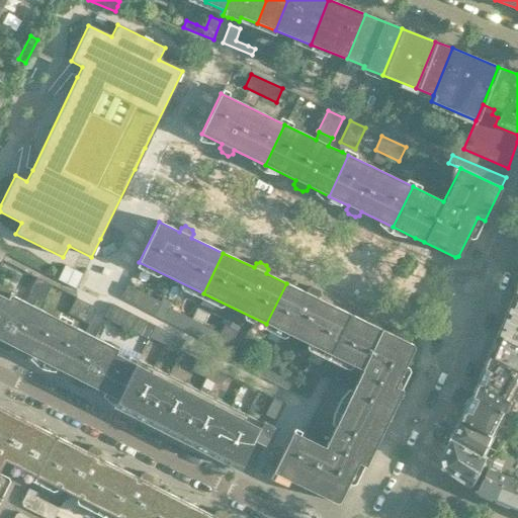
[(107,276),(109,271),(104,268),(101,273),(107,276)]
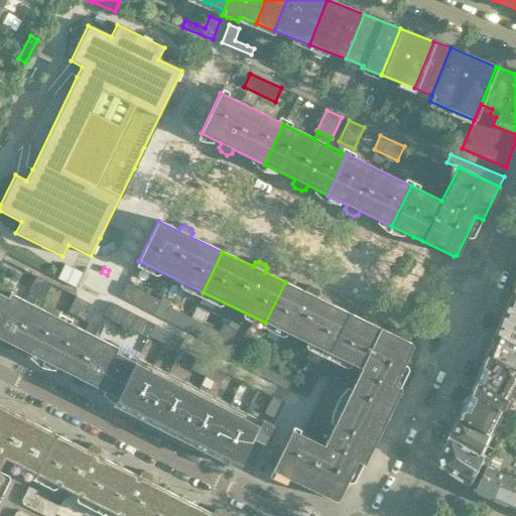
[(43,300),(51,284),(36,277),(29,292),(25,298),(32,302),(35,295),(43,300)]
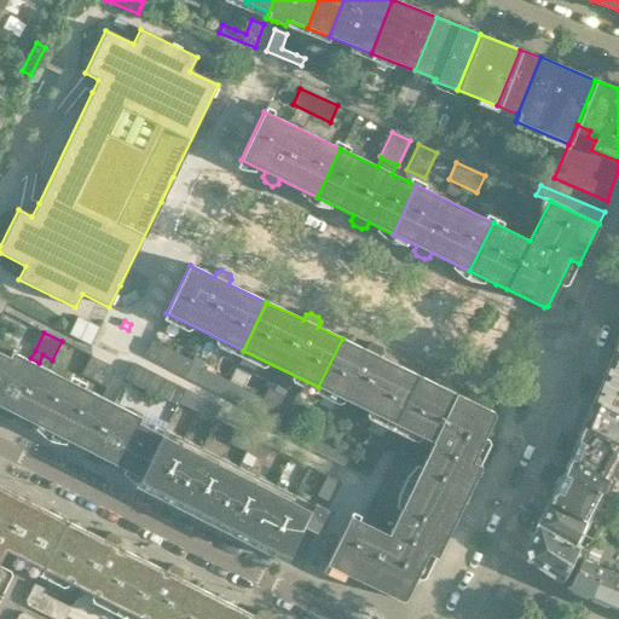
[(618,333),(612,353),(593,400),(618,414),(618,333)]
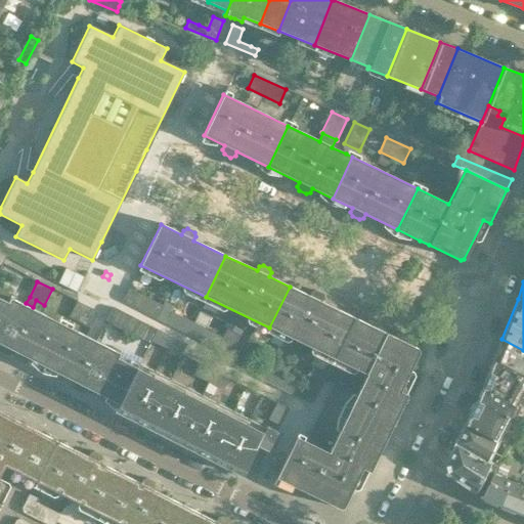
[(334,359),(354,317),(322,302),(324,298),(322,294),(315,291),(311,292),(309,296),(290,287),(269,328),(334,359)]
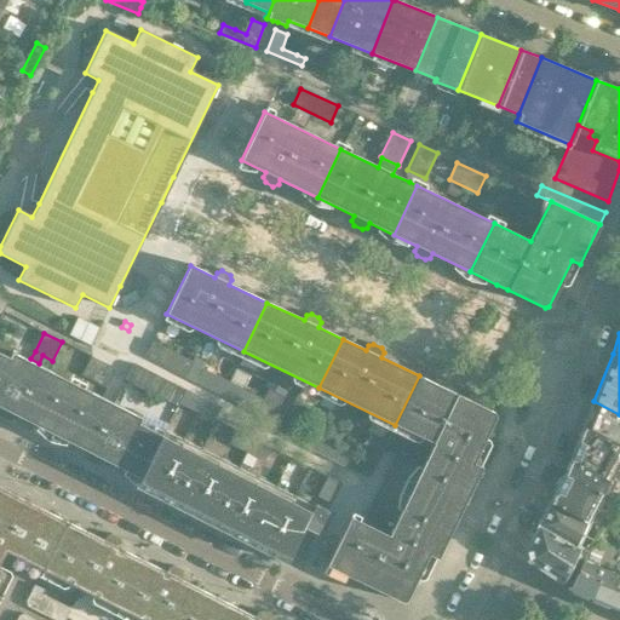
[(191,362),(153,342),(147,354),(148,359),(185,378),(194,362),(191,362)]
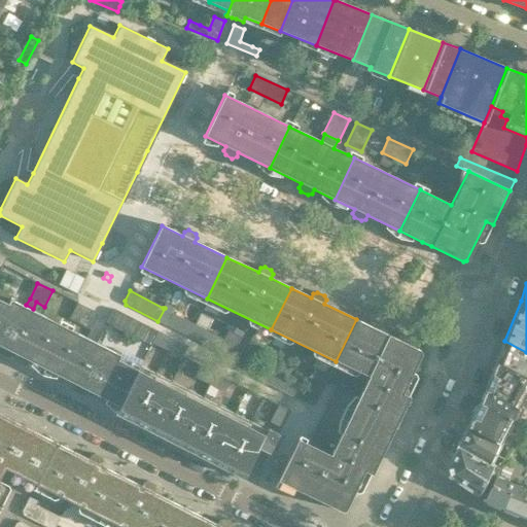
[(44,369),(65,327),(10,300),(7,304),(0,300),(0,345),(0,346),(0,354),(7,357),(11,356),(13,352),(44,369)]
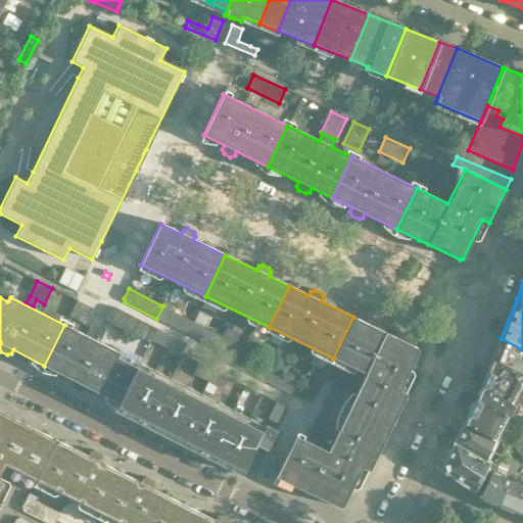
[(97,315),(96,311),(77,301),(68,317),(90,328),(97,315)]
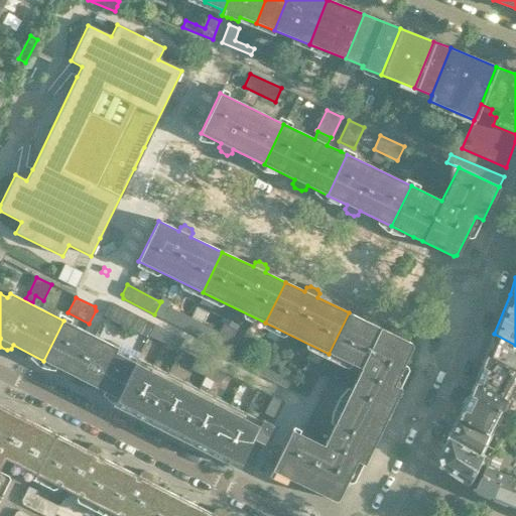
[(168,307),(169,307),(172,302),(161,297),(159,301),(161,301),(154,314),(162,318),(168,307)]
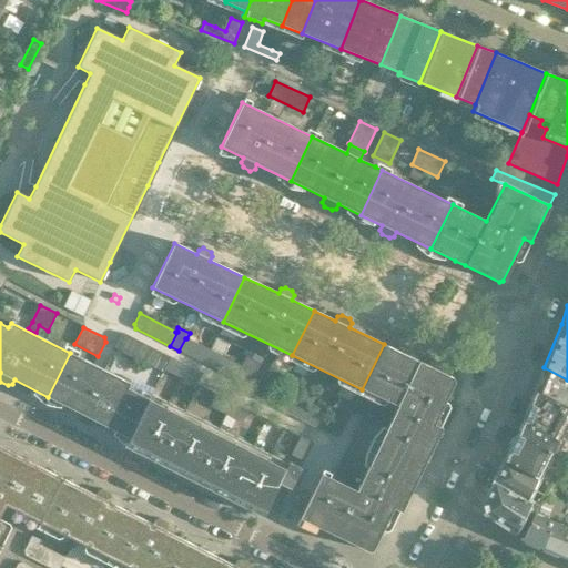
[(161,353),(124,334),(121,336),(114,347),(153,367),(161,353)]
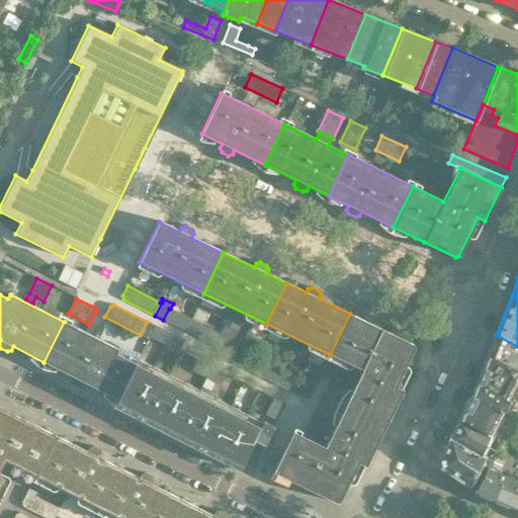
[(169,309),(163,320),(171,323),(176,313),(169,309)]
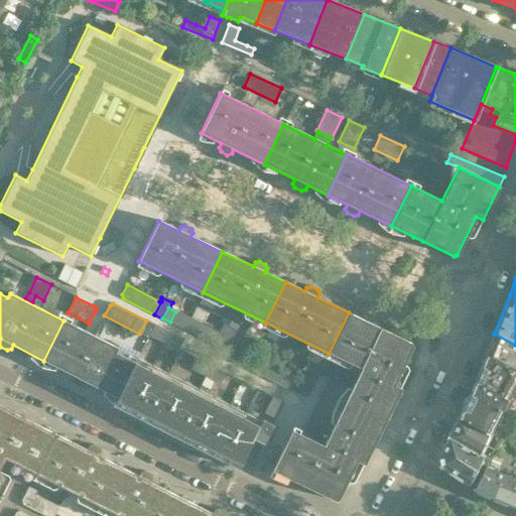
[(175,311),(170,321),(177,326),(182,314),(175,311)]
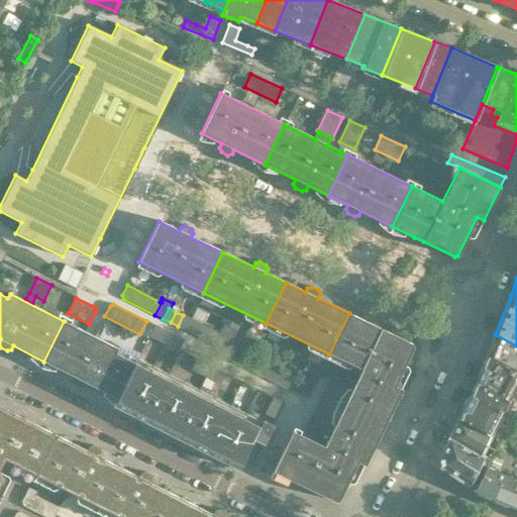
[(394,386),(404,366),(413,347),(411,344),(372,324),(349,313),(329,354),(362,370),(342,408),(383,427),(402,390),(394,386)]
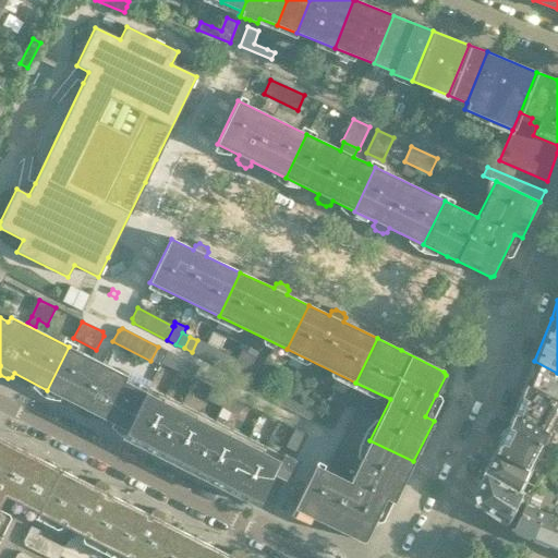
[(197,340),(192,352),(199,356),(205,344),(197,340)]
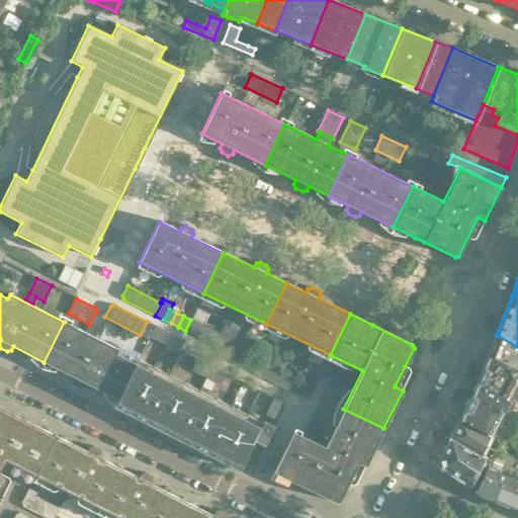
[(190,320),(185,331),(192,334),(197,324),(190,320)]
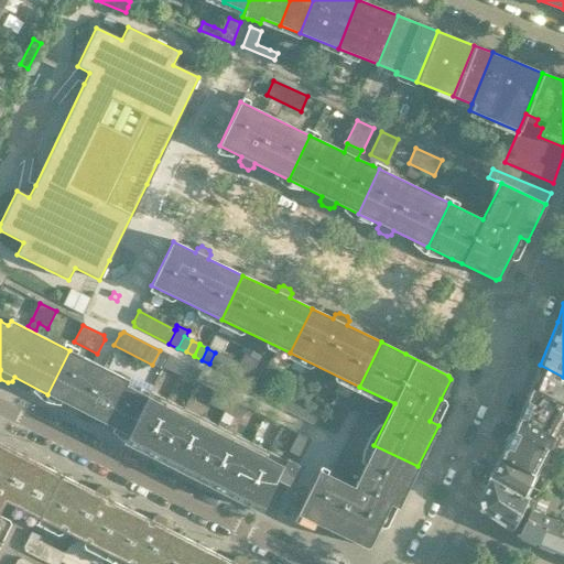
[(148,397),(139,392),(126,386),(128,380),(69,350),(47,394),(80,411),(78,415),(79,420),(87,424),(93,423),(94,419),(128,435),(148,397)]
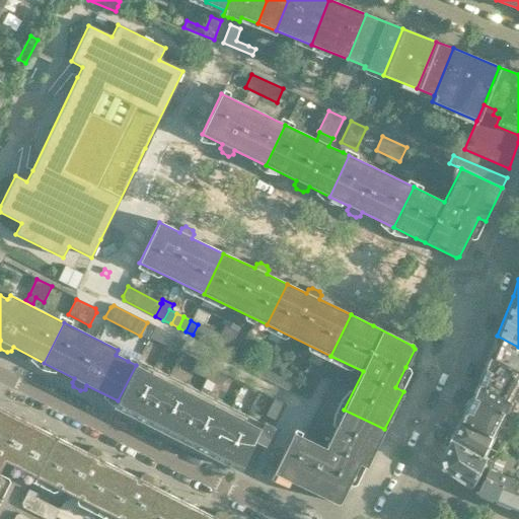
[(198,324),(193,335),(200,339),(206,327),(198,324)]
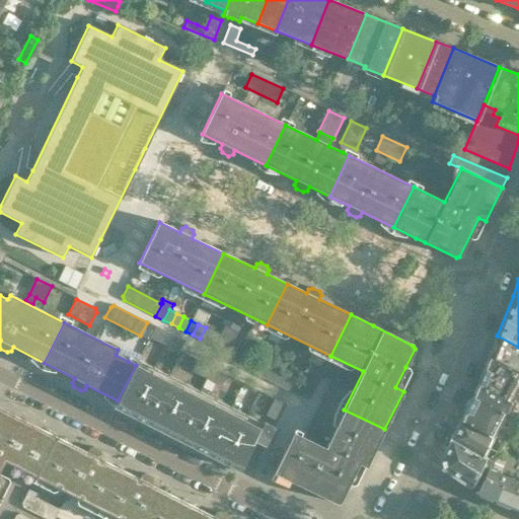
[(228,350),(237,332),(225,325),(220,335),(215,346),(225,351),(228,350)]
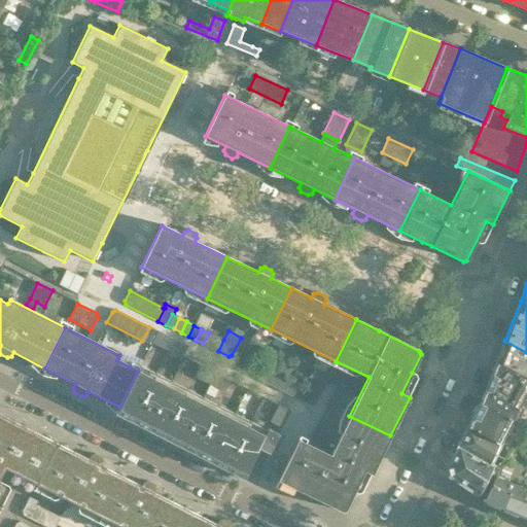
[(156,331),(151,342),(159,346),(165,335),(156,331)]
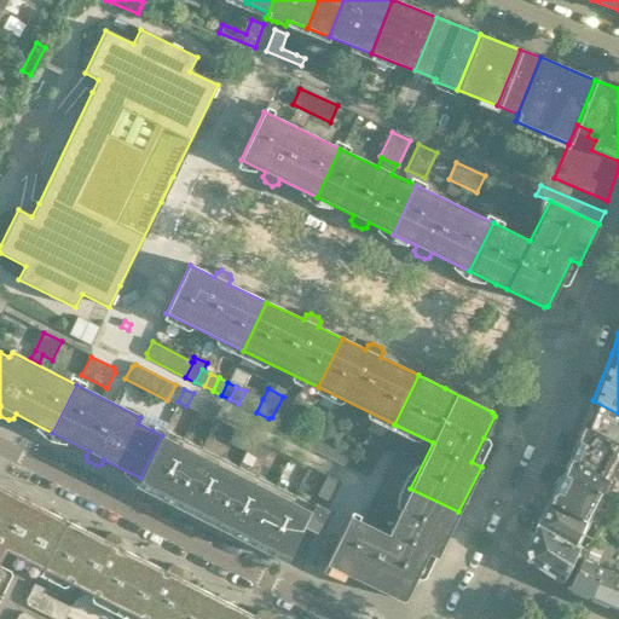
[(246,391),(238,404),(247,409),(254,395),(246,391)]
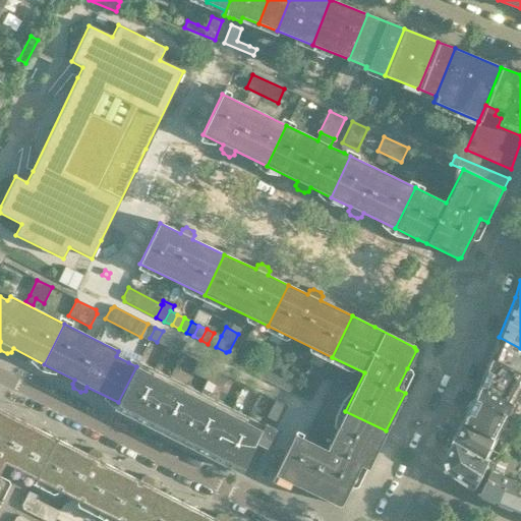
[(163,331),(157,342),(164,346),(170,335),(163,331)]
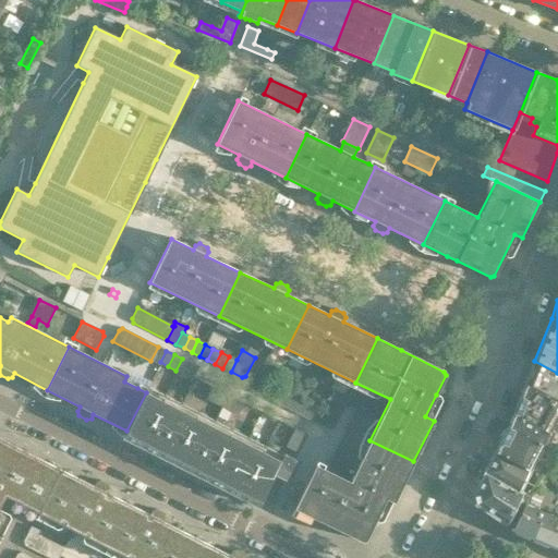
[(229,356),(222,368),(230,372),(237,360),(229,356)]
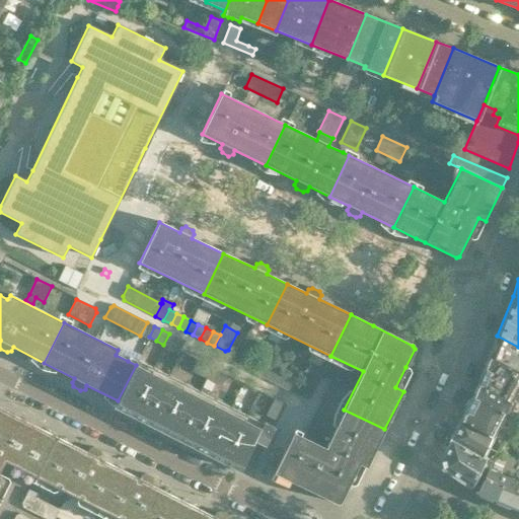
[(169,334),(163,345),(170,348),(176,338),(169,334)]
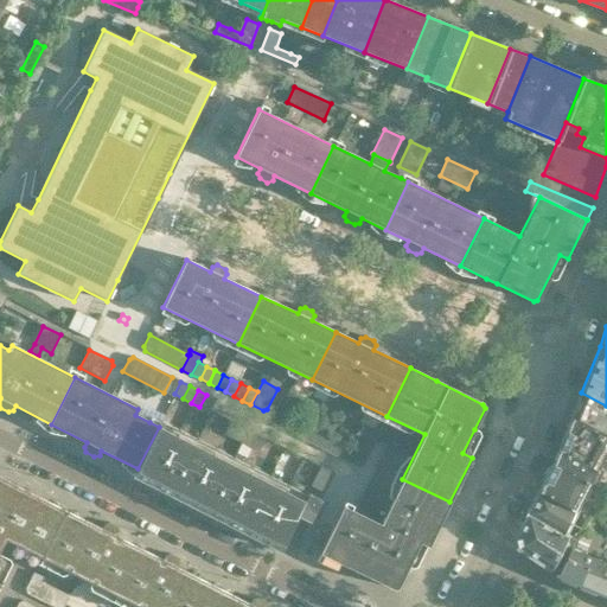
[(606,406),(581,393),(572,415),(606,434),(606,406)]
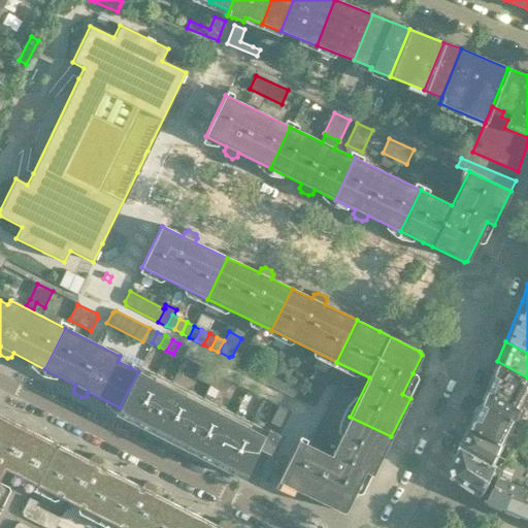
[(239,370),(250,375),(256,363),(263,349),(251,342),(238,366),(239,370)]
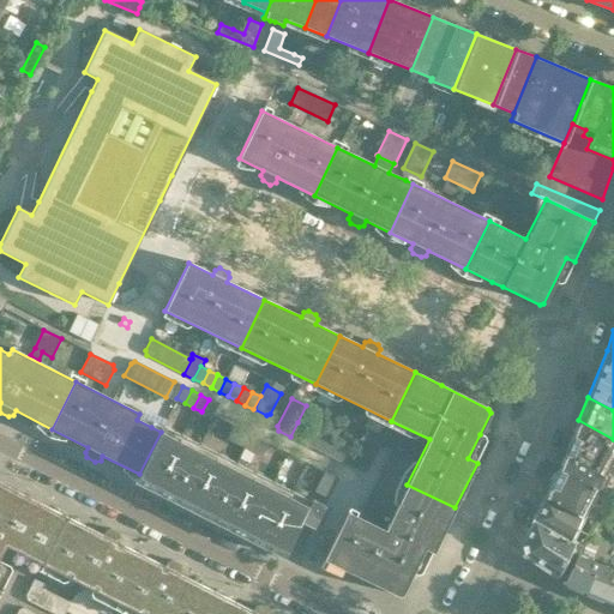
[(209,399),(202,411),(210,416),(217,403),(209,399)]
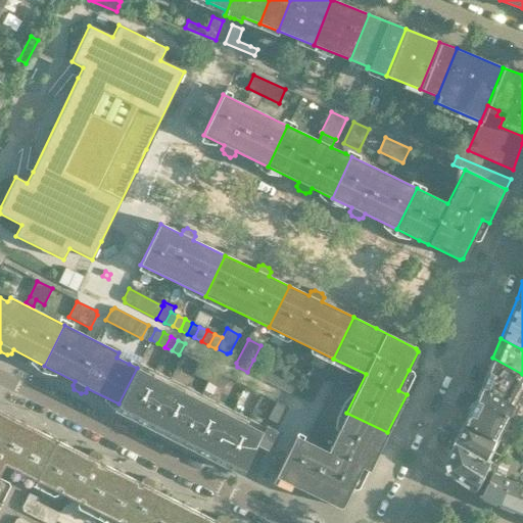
[(494,437),(522,386),(522,374),(492,358),(476,396),(465,420),(494,437)]
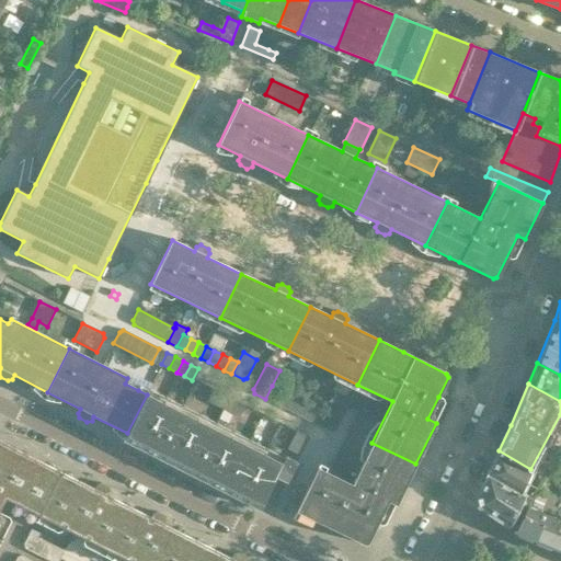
[(272,387),(265,399),(274,403),(279,391),(272,387)]
